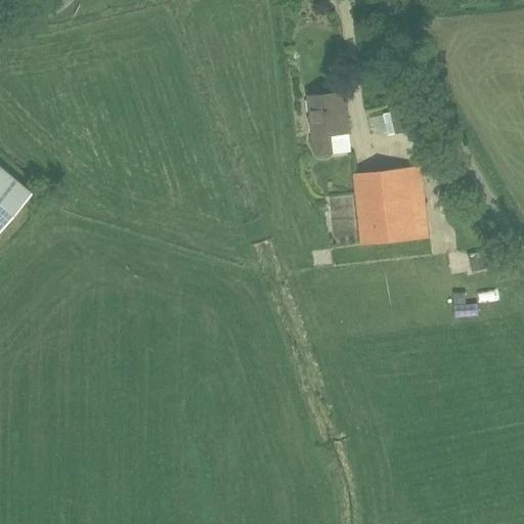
[(387,95),(395,135),(419,130),(410,90),(387,95)]
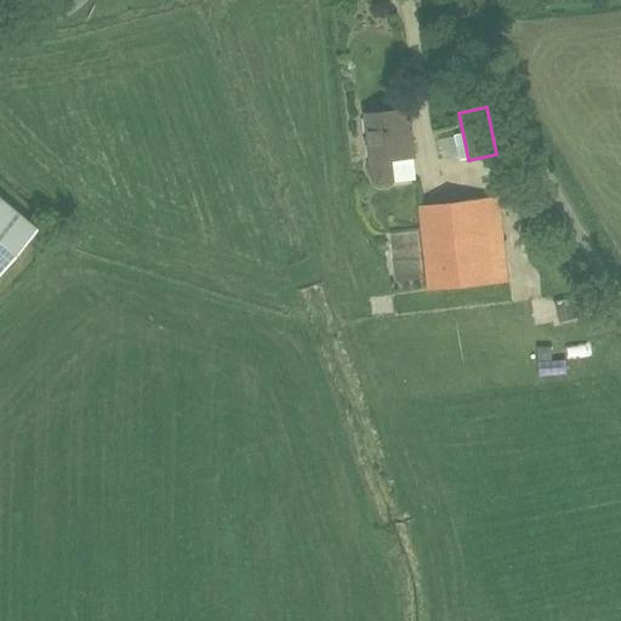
[(414,157),(411,137),(406,137),(404,113),(366,117),(371,160),(372,160),(375,184),(392,183),(389,159),(414,157)]
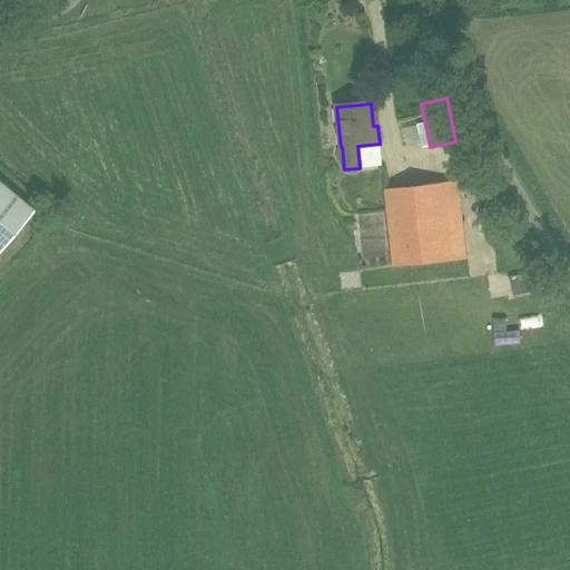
[(0,246),(32,208),(0,182),(0,246)]
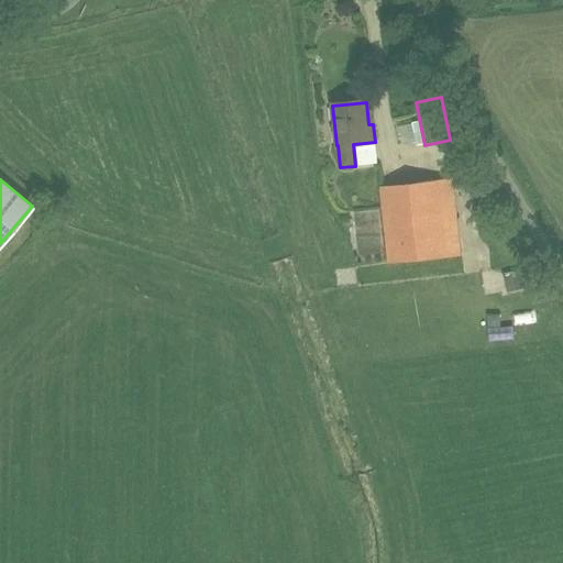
[(378,188),(387,263),(460,255),(452,180),(378,188)]
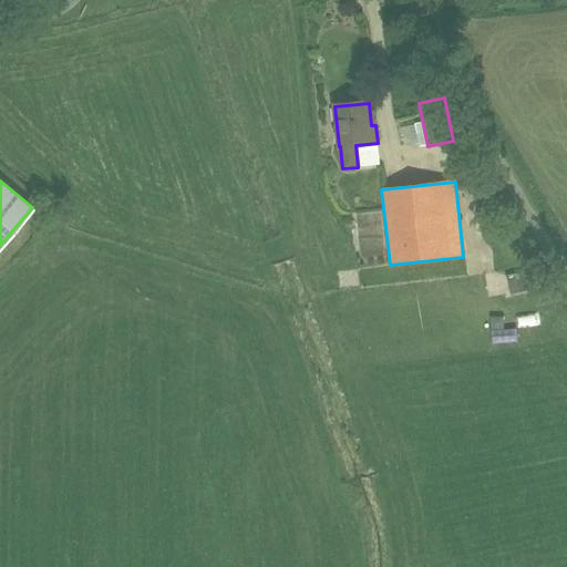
[(509,292),(532,288),(527,269),(505,275),(509,292)]
